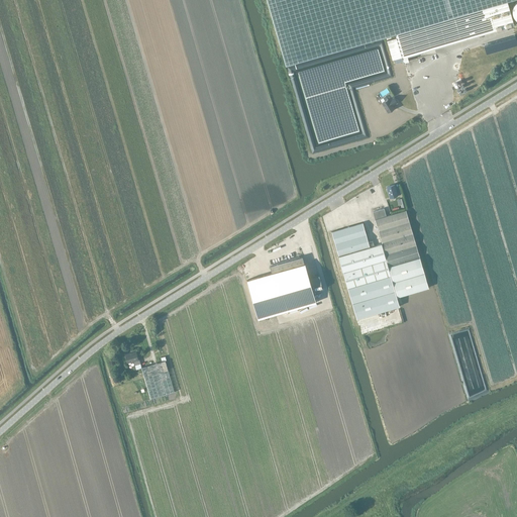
[(267,0),(286,66),(395,34),(507,2),(512,0),(267,0)]
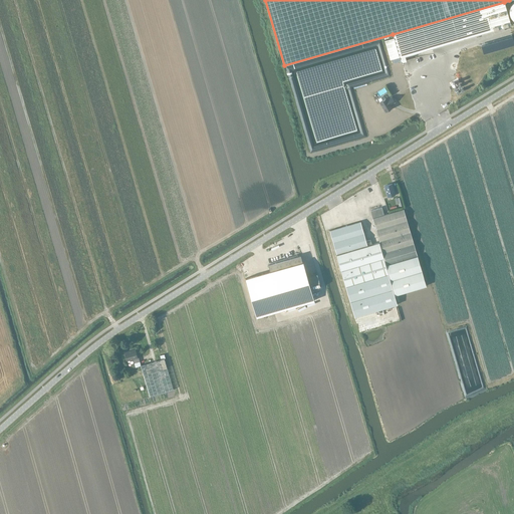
[(504,2),(393,34),(395,39),(400,59),(401,62),(407,60),(405,56),(511,25),(504,2)]
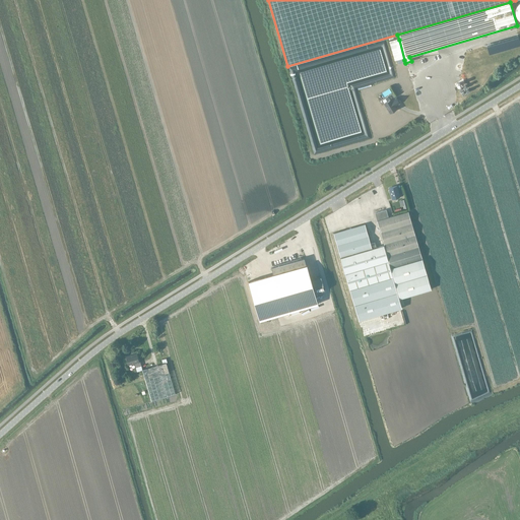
[(399,40),(389,43),(395,62),(404,60),(399,40)]
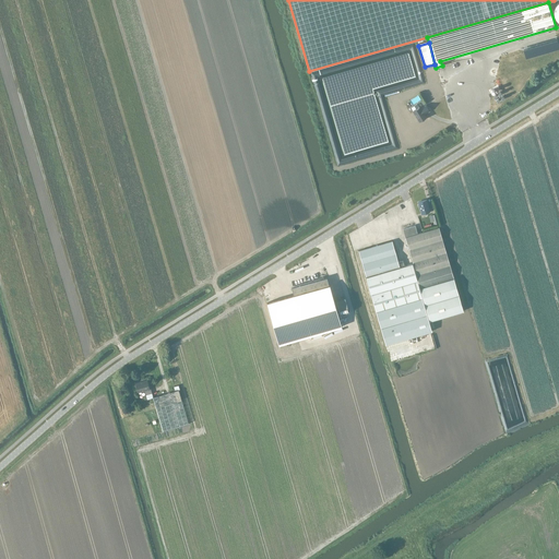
[(425,104),(413,111),(419,121),(426,117),(425,115),(429,111),(425,104)]
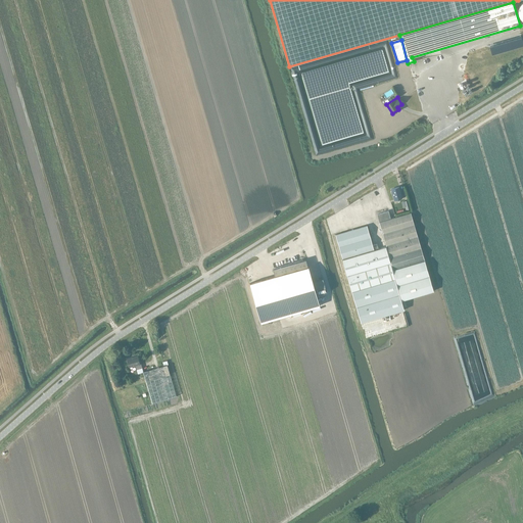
[(392,194),(394,200),(402,198),(402,197),(406,196),(405,193),(401,194),(399,187),(391,189),(391,191),(391,192),(391,194),(392,194)]
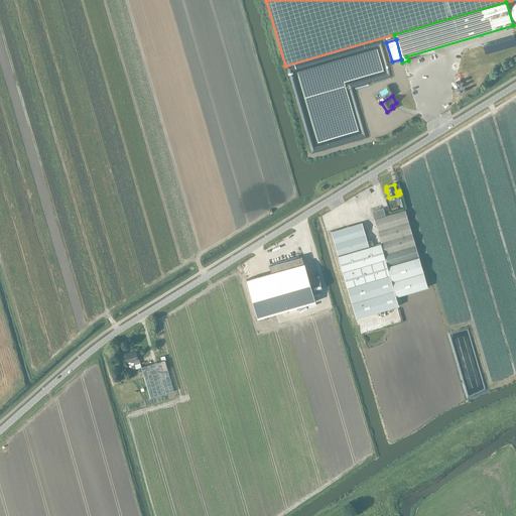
[(354,197),(346,201),(349,206),(357,202),(354,197)]
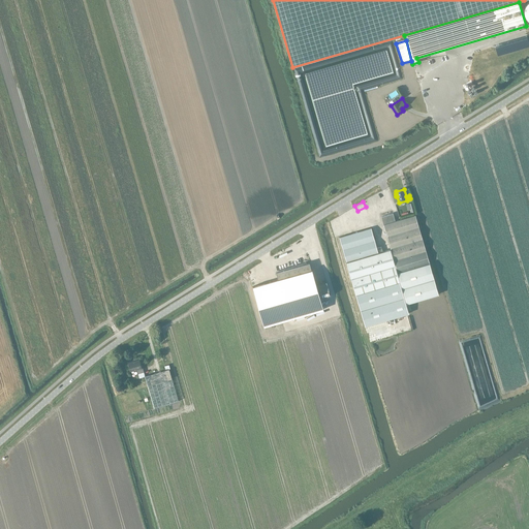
[(383,224),(396,221),(393,213),(381,217),(383,224)]
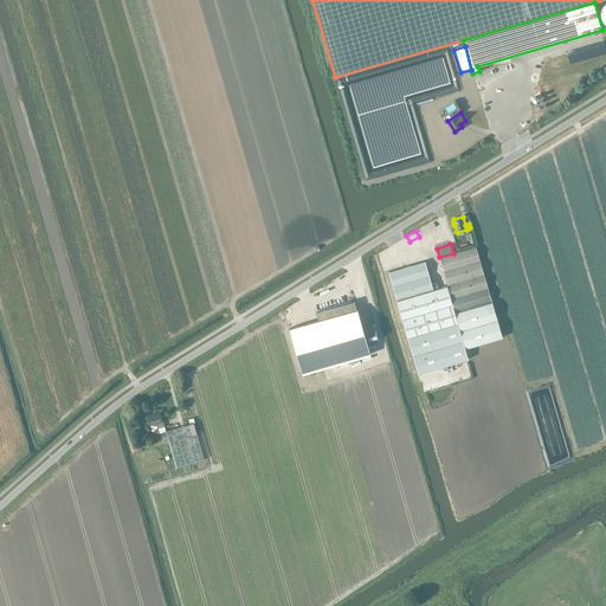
[(476,246),(453,253),(439,257),(449,289),(456,313),(492,302),(476,246)]
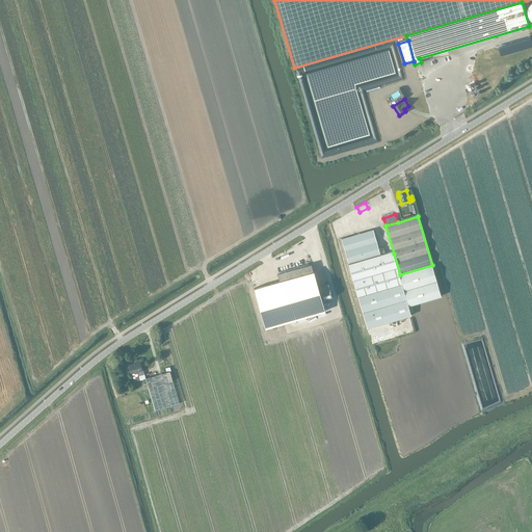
[(361,260),(361,261),(384,253),(383,248),(379,249),(373,230),(341,239),(348,263),(361,260)]
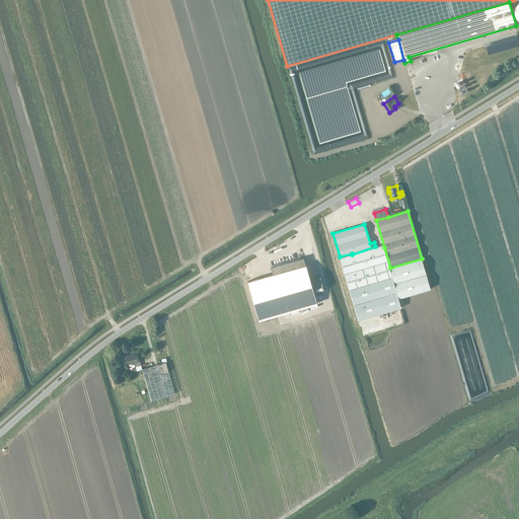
[(352,254),(340,257),(358,319),(401,307),(392,276),(389,268),(390,268),(384,247),(383,244),(375,246),(352,254)]
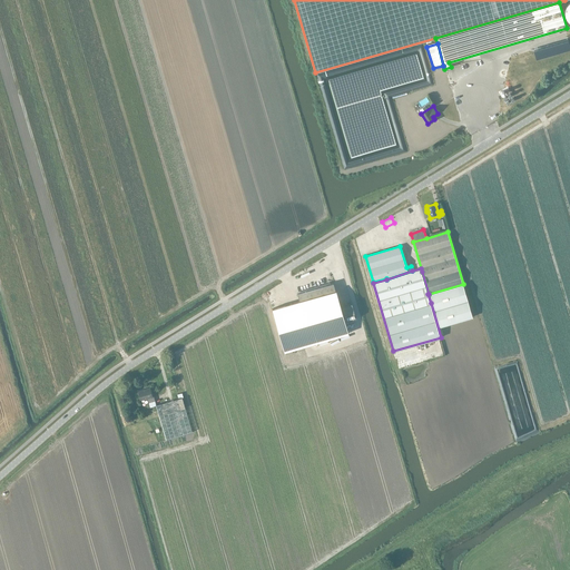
[(300,301),(272,308),(284,352),(349,333),(345,322),(356,318),(352,303),(341,306),(336,291),(335,291),(334,283),(297,293),(300,301)]
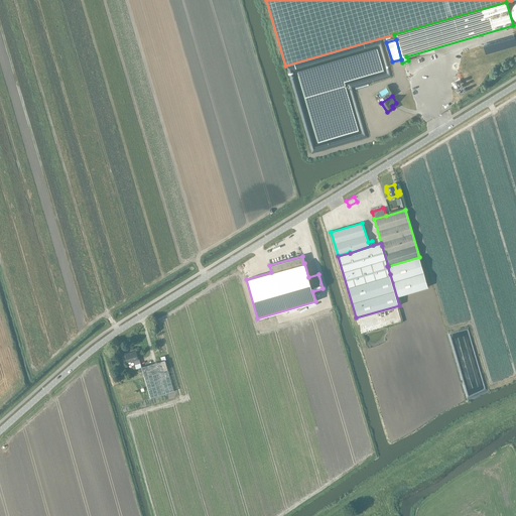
[(387,266),(390,274),(391,274),(397,296),(428,287),(419,257),(388,266),(387,266)]
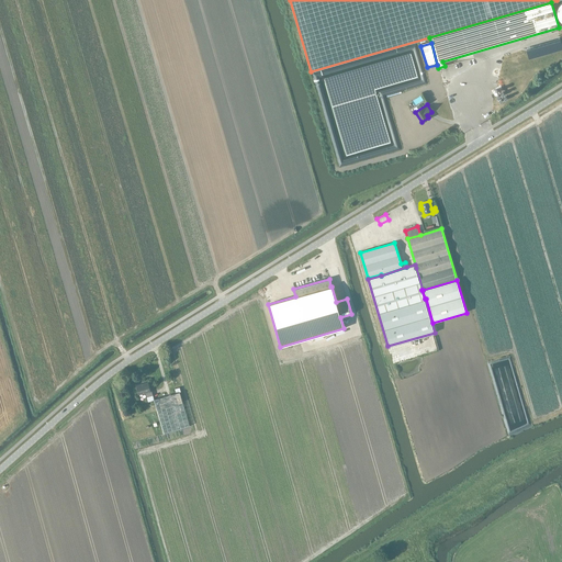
[(147,396),(153,395),(152,391),(150,391),(148,382),(136,385),(138,394),(146,393),(147,396)]
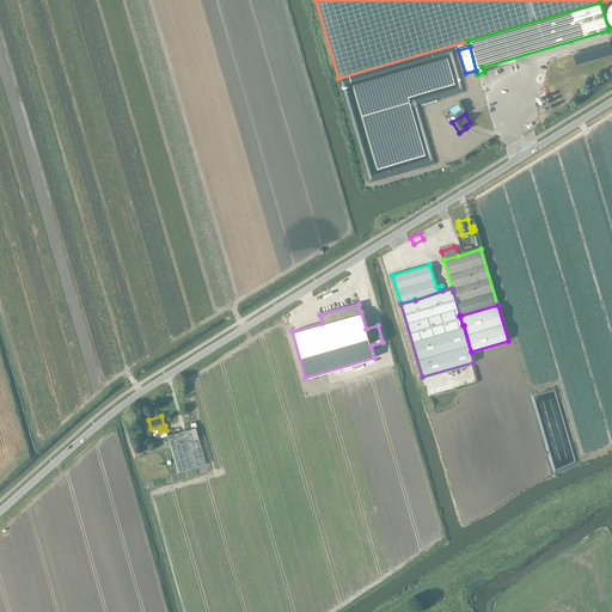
[(178,472),(207,464),(196,427),(191,428),(167,435),(178,472)]
